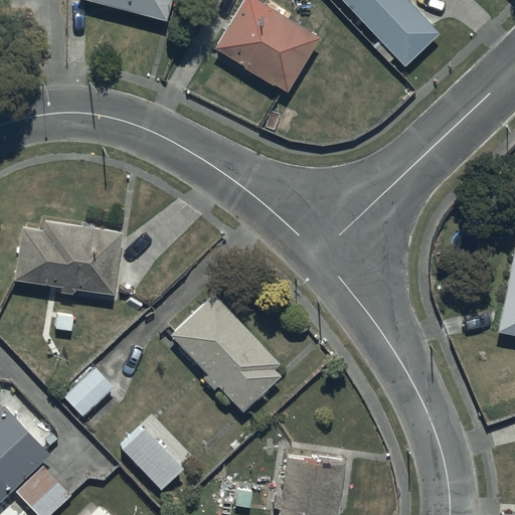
[(170,0),(84,0),(165,21),(170,0)]
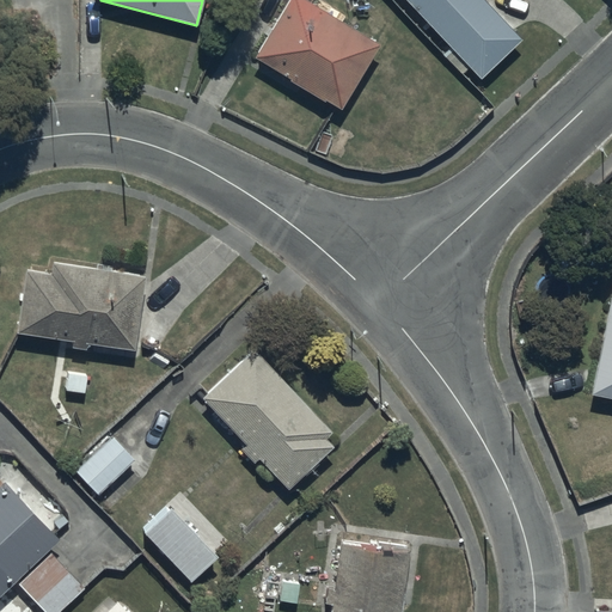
[(380,46),(304,0),(287,0),(252,57),(338,111),(380,46)]
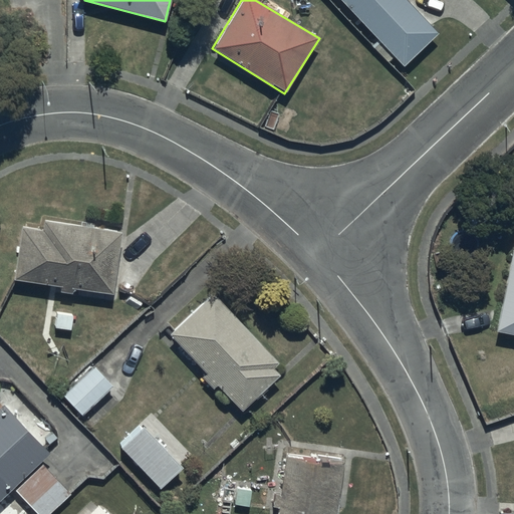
[(339,0),(378,41),(372,46),(387,61),(394,55),(403,66),(438,33),(406,0),(339,0)]
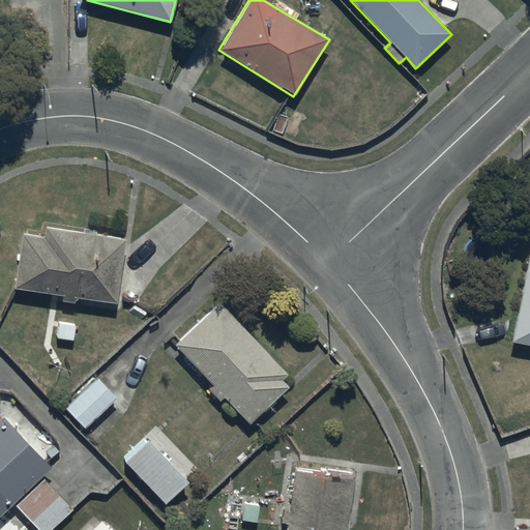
[(42,236),(22,234),(13,289),(61,296),(60,302),(74,303),(75,296),(114,302),(123,238),(43,226),(42,236)]
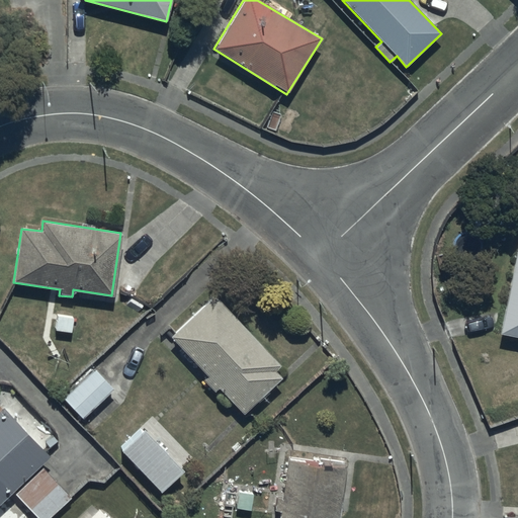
[(517,240),(499,335),(517,338),(517,240)]
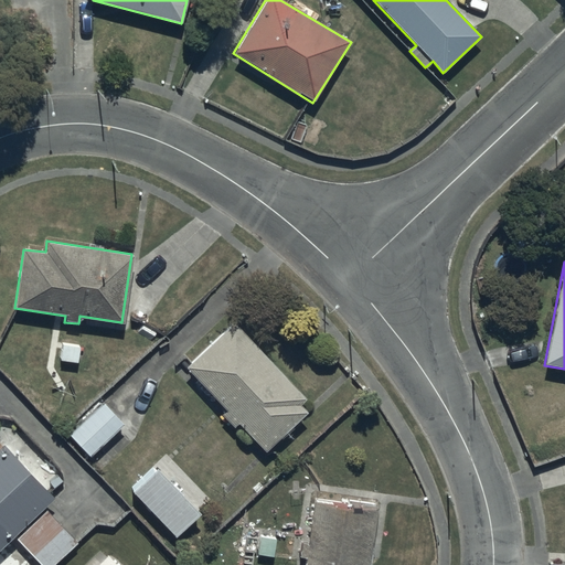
[(307,398),(233,319),(184,366),(226,412),(223,415),(233,426),(237,422),(266,451),(308,412),(301,405),(307,398)]
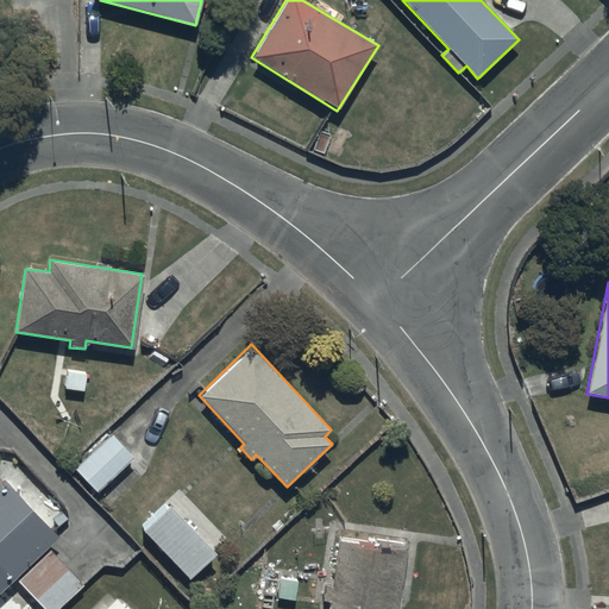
[(111,434),(73,468),(95,493),(133,459),(111,434)]
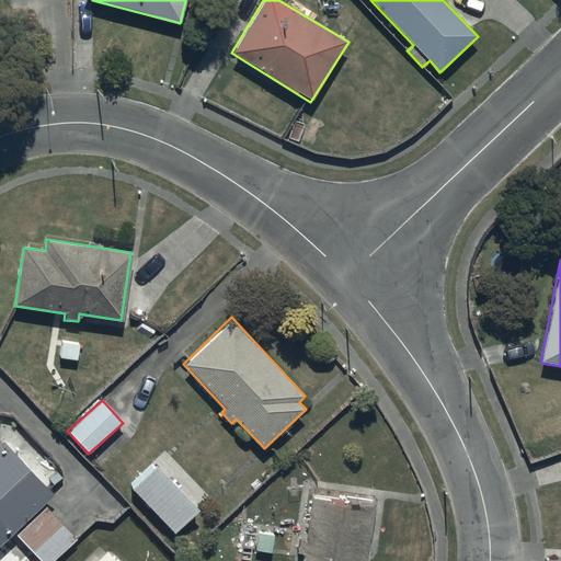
[(0,544),(53,494),(3,441),(0,444),(0,544)]
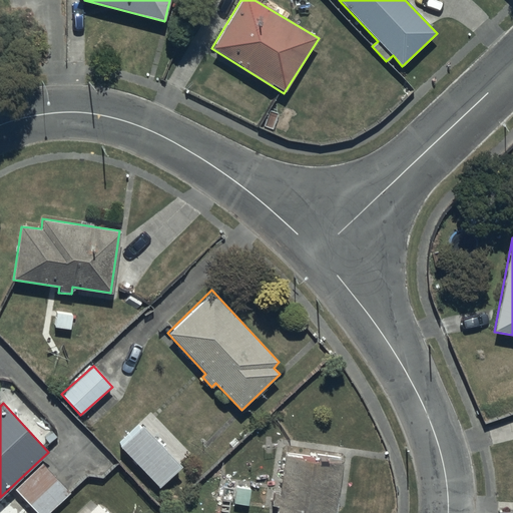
[(191,453),(150,412),(117,445),(159,488),(181,467),(179,464),(191,453)]
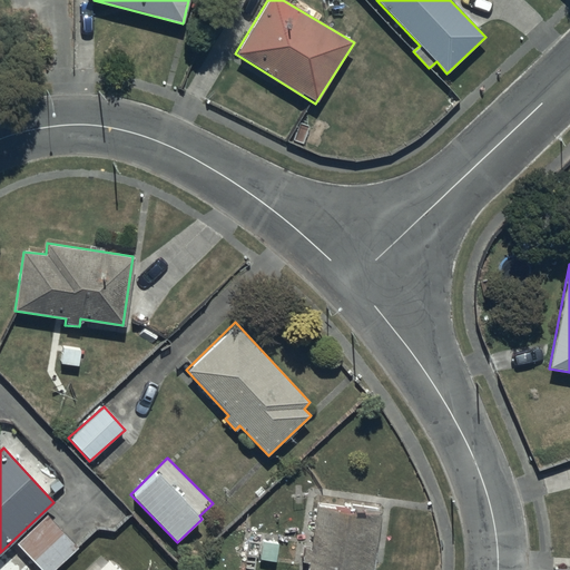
[(373,569),(379,512),(314,505),(310,550),(302,549),(301,562),(307,563),(306,569),(373,569)]
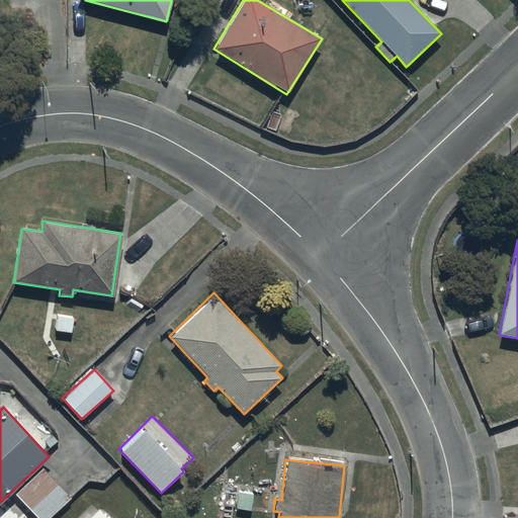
[(49,517),(70,498),(40,468),(14,495),(31,513),(26,517),(49,517)]
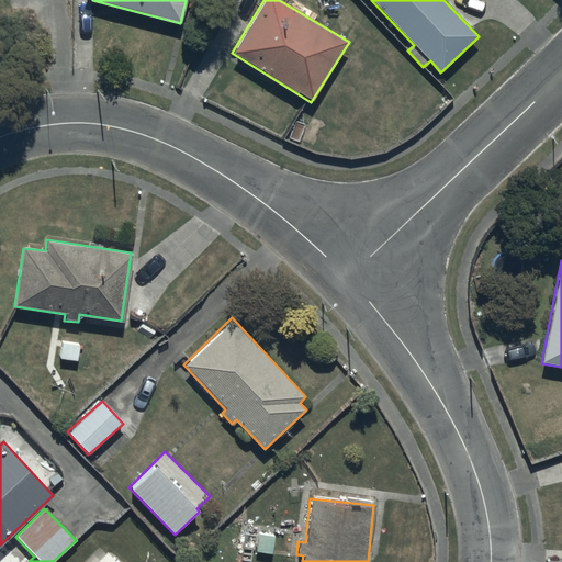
[(115,561),(107,551),(94,561),(115,561)]
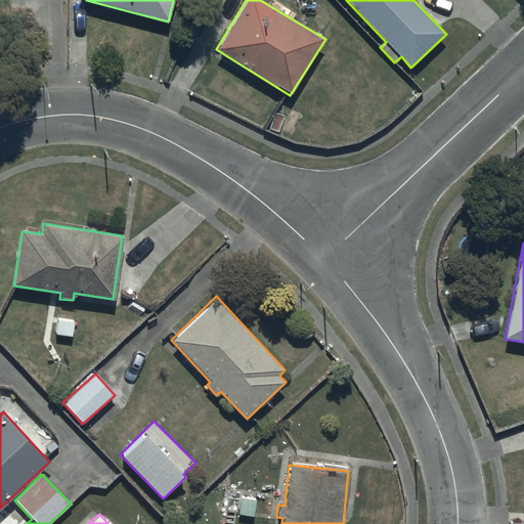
All buildings are outlined.
